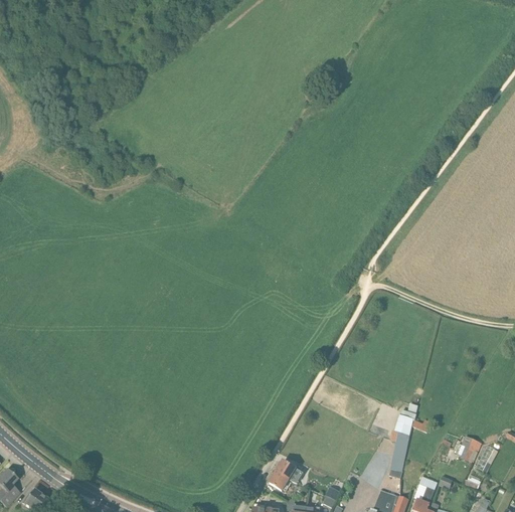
[(394,430),(391,440),(395,441),(390,468),(390,469),(389,474),(400,478),(410,434),(408,433),(414,413),(401,409),(394,430)]
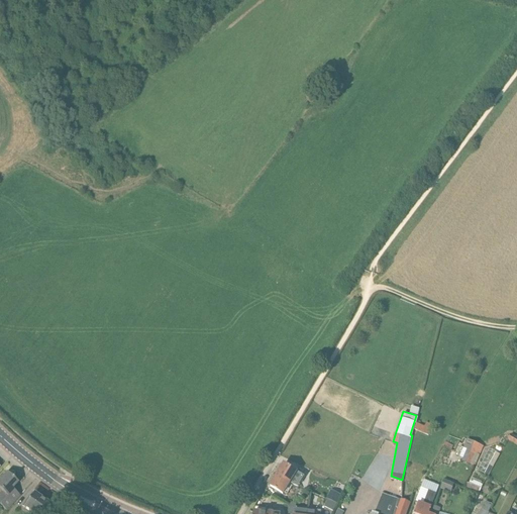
[(428,433),(431,427),(416,420),(413,426),(428,433)]
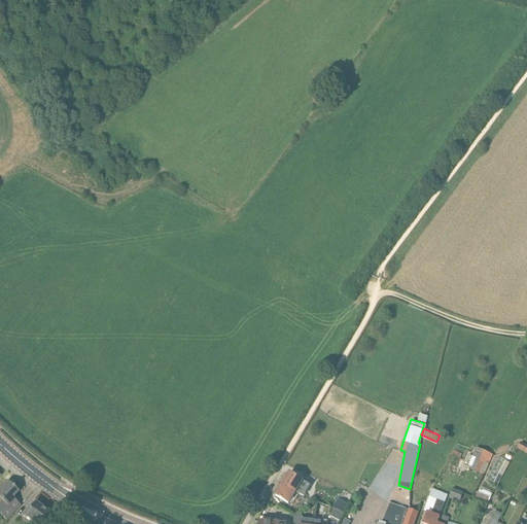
[(526,438),(523,437),(518,446),(526,451),(526,438)]
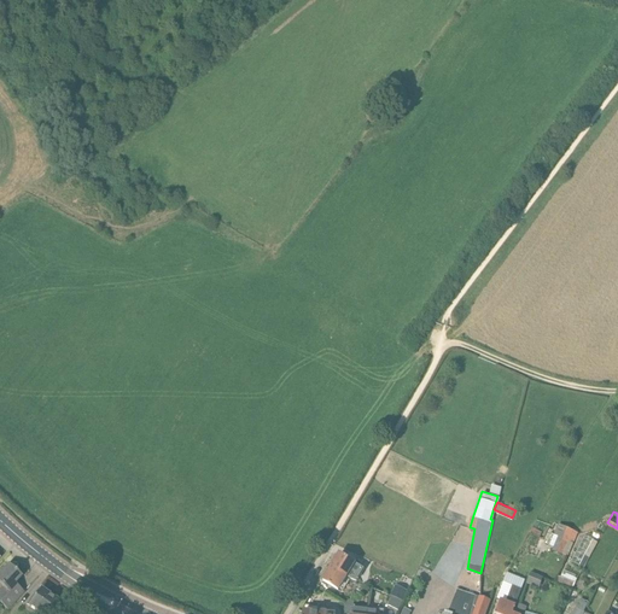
[(564,547),(569,549),(577,531),(559,522),(554,532),(558,533),(552,548),(563,553),(564,547)]
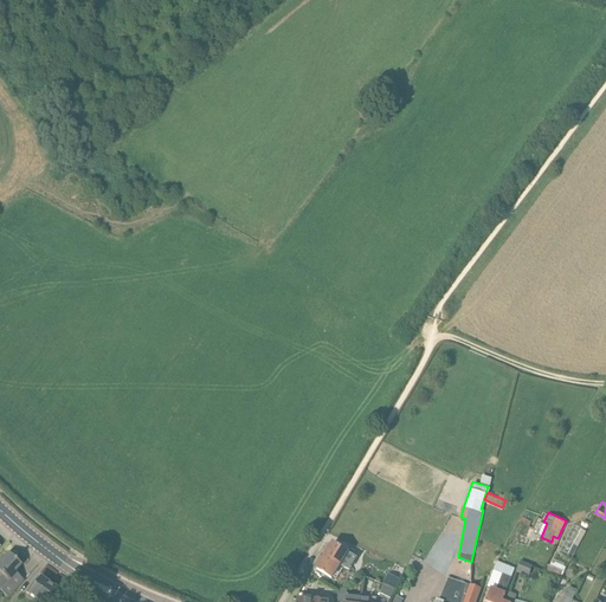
[(574,522),(561,548),(574,555),(587,528),(574,522)]
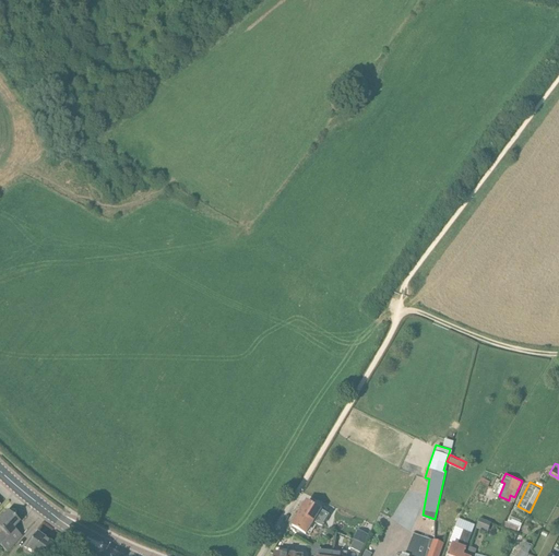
[(299,511),(313,519),(321,507),(308,498),(299,511)]
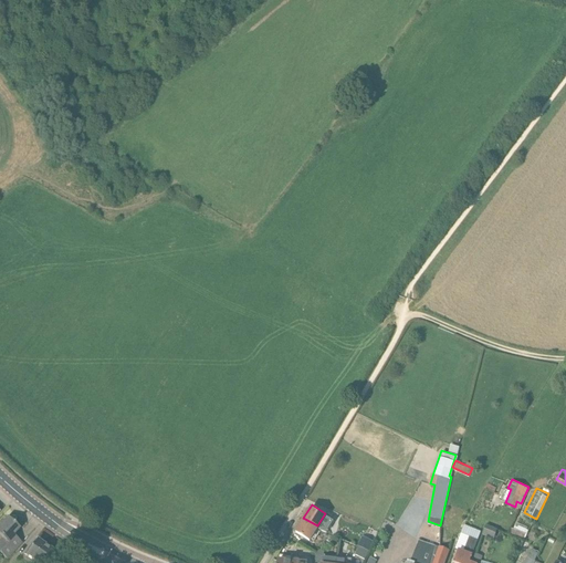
[(20,527),(8,515),(0,523),(0,534),(9,542),(1,551),(8,556),(22,541),(14,533),(20,527)]
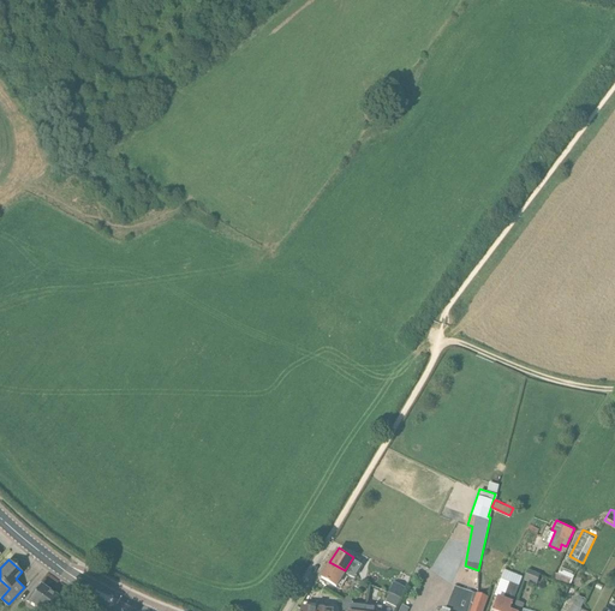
[(329,562),(321,575),(336,585),(345,570),(329,562)]
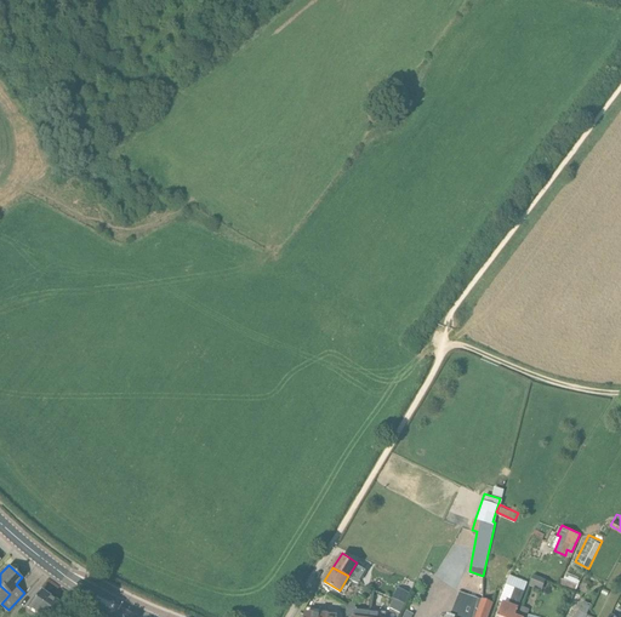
[(542,588),(546,578),(534,573),(530,583),(542,588)]
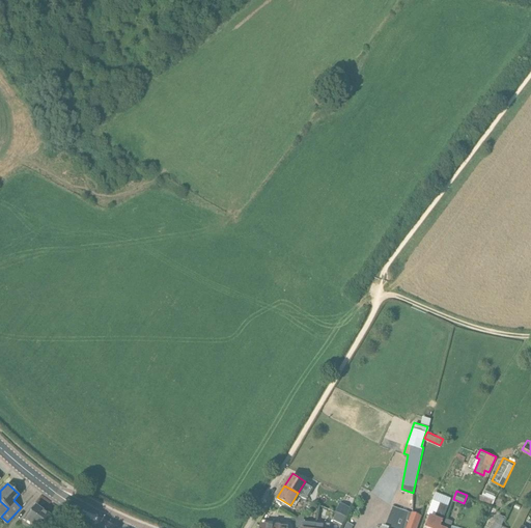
[(493,499),(479,493),(477,498),(491,503),(493,499)]
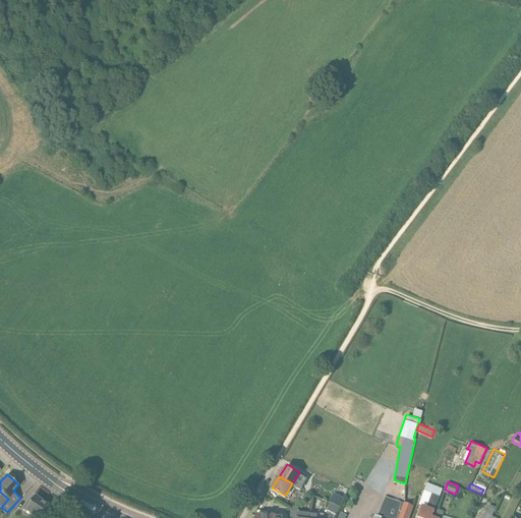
[(433,488),(426,507),(435,510),(435,509),(435,508),(441,492),(433,488)]
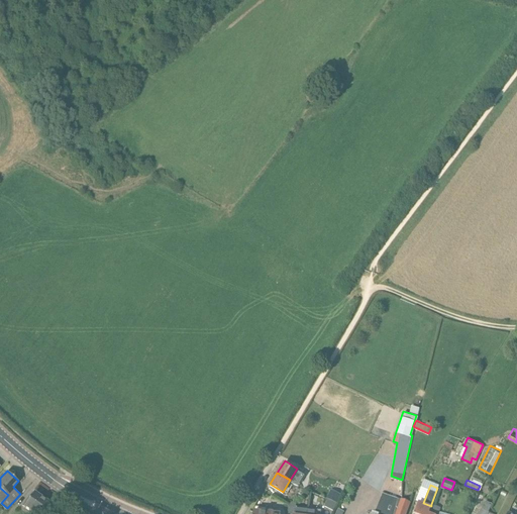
[(341,492),(331,488),(327,496),(337,501),(341,492)]
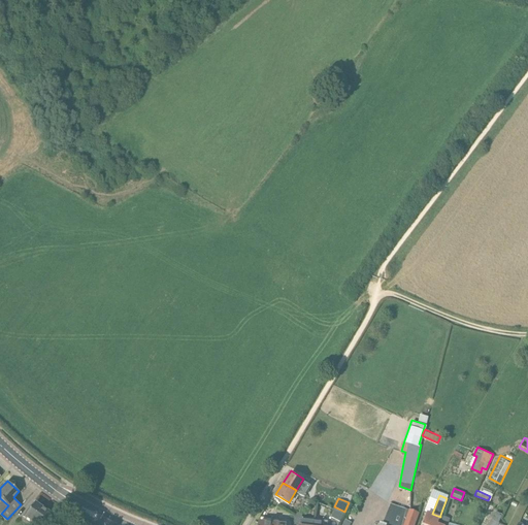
[(37,524),(46,524),(47,523),(54,515),(34,501),(31,506),(29,504),(23,515),(37,524)]
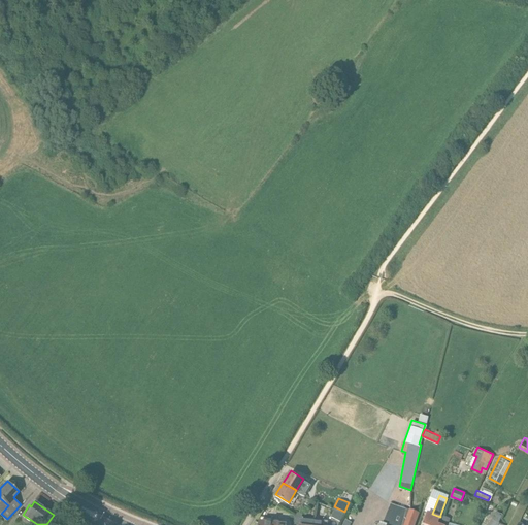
[(401,524),(406,507),(391,501),(387,513),(384,522),(381,521),(380,523),(378,523),(377,524),(401,524)]
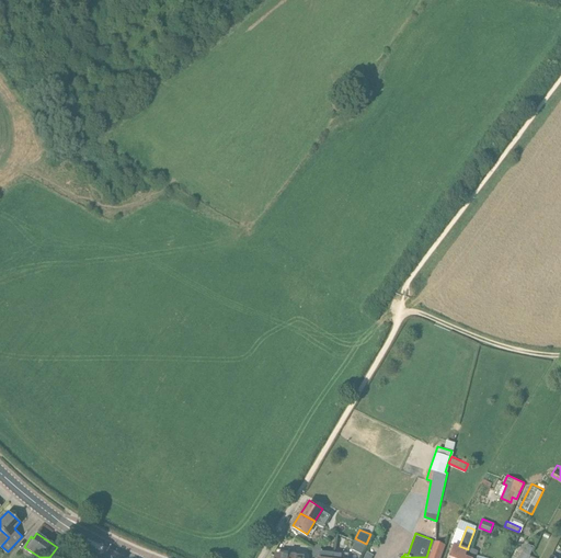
[(362,551),(365,544),(356,539),(353,547),(362,551)]
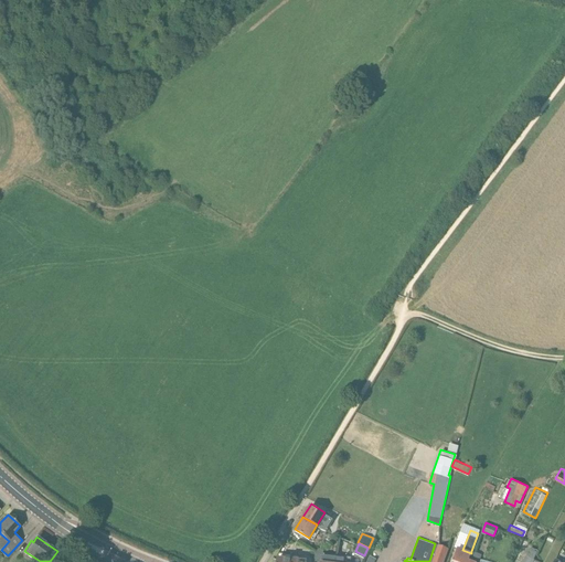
[(443,561),(448,548),(438,543),(432,561),(443,561)]
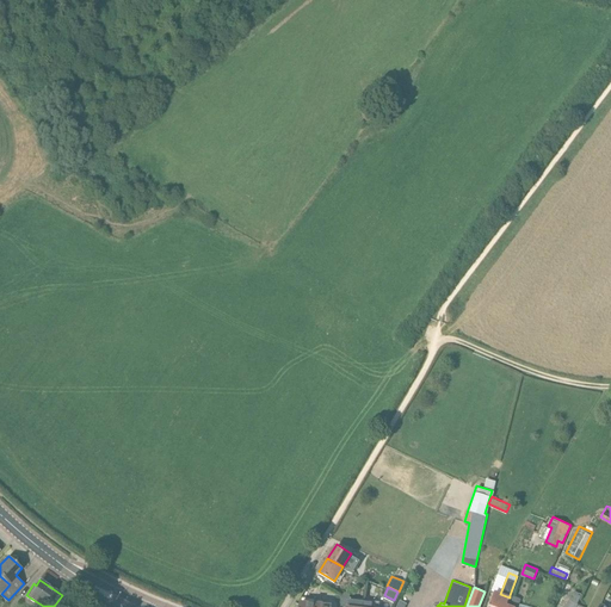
[(347,605),(346,606),(362,606),(364,599),(349,598),(350,588),(340,593),(339,604),(347,605)]
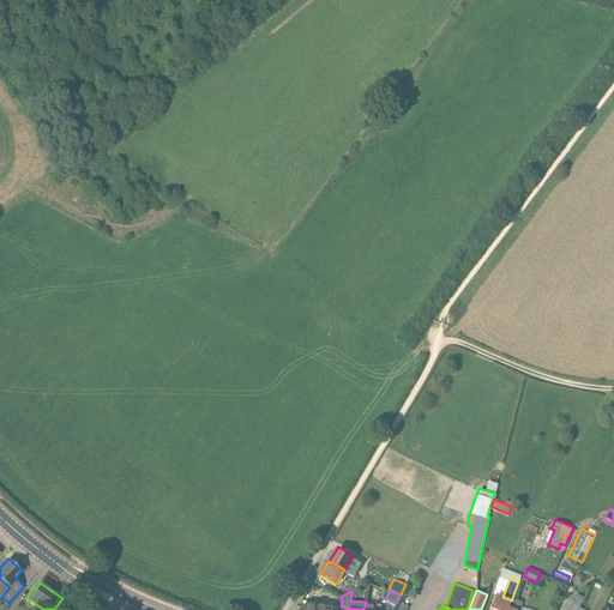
[(567,609),(578,609),(581,605),(584,596),(577,592),(567,609)]
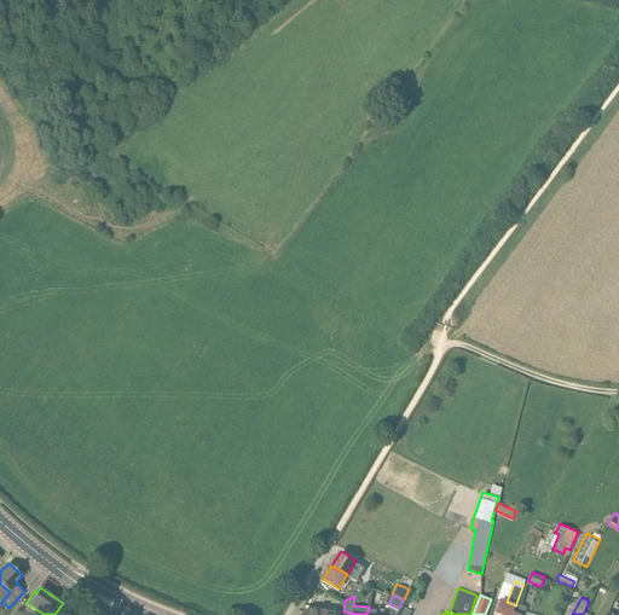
[(495,614),(518,614),(514,613),(516,605),(507,602),(501,601),(495,614)]
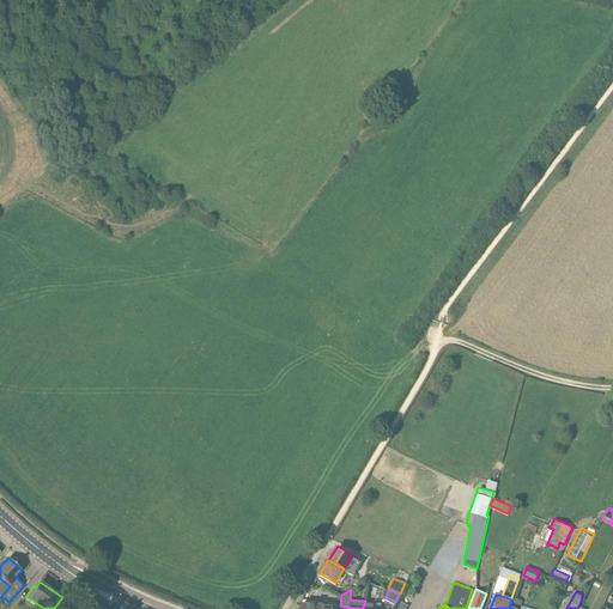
[(514,596),(511,606),(519,608),(522,600),(514,596)]
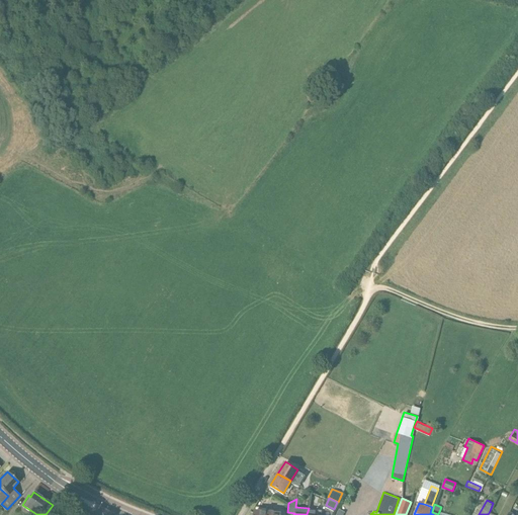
[(267,511),(266,514),(280,514),(281,513),(274,512),(275,507),(268,506),(267,511)]
